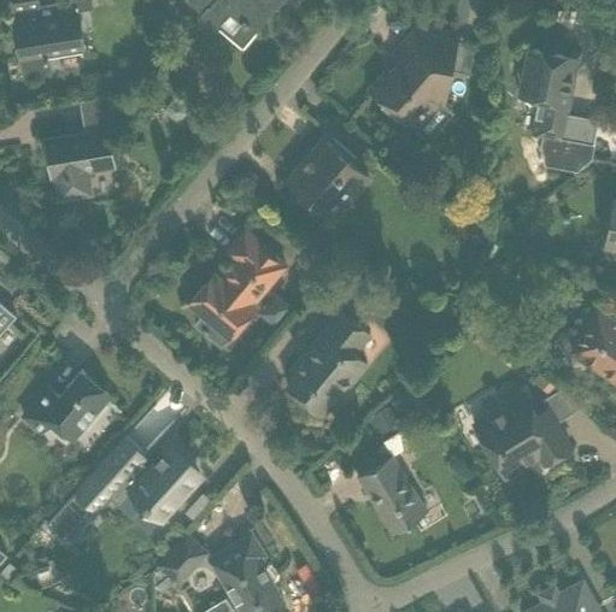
[(24,80),(48,75),(51,75),(48,60),(84,54),(81,39),(77,15),(94,12),(92,0),(69,0),(72,15),(42,21),(39,4),(12,9),(24,80)]
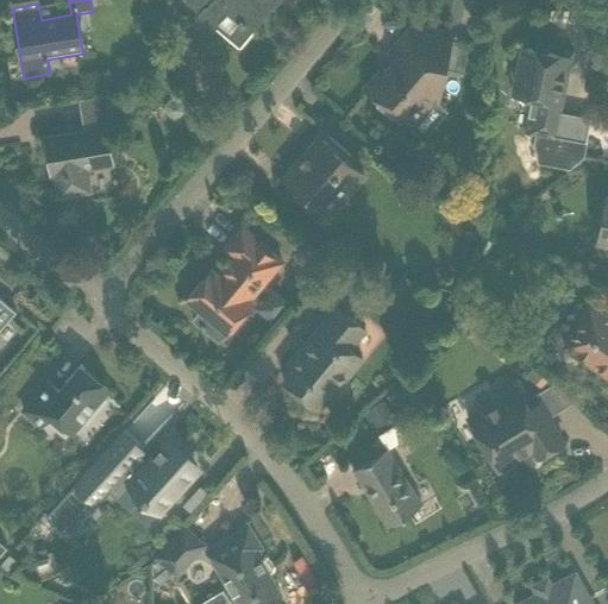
[(185,0),(183,2),(201,17),(200,20),(199,23),(199,26),(200,29),(202,31),(205,32),(208,33),(211,33),(214,32),(217,30),(230,16),(240,24),(238,26),(243,31),(245,29),(251,35),(269,12),(270,13),(274,11),(270,7),(275,0),(185,0)]
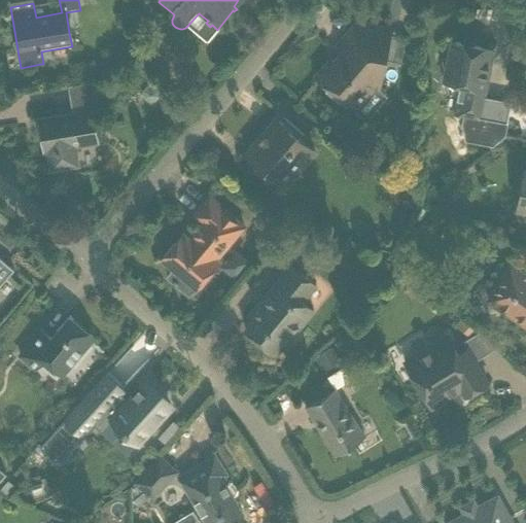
[(380,89),(387,53),(391,32),(364,27),(362,27),(359,27),(357,28),(355,29),(353,30),(338,49),(344,55),(336,67),(335,66),(334,66),(332,66),(331,66),(330,67),(319,80),(317,78),(316,79),(355,112),(376,89),(380,89)]
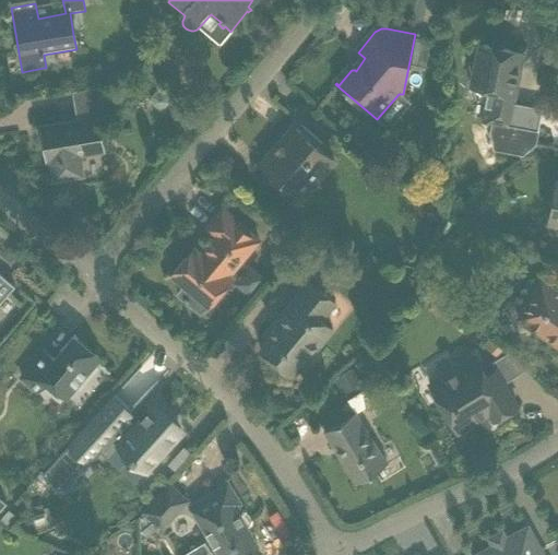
[(479,47),(475,69),(481,69),(476,91),(496,95),(493,110),(486,109),(484,125),(493,127),(491,134),(495,152),(523,158),(536,148),(536,146),(538,136),(509,130),(512,114),(514,98),(515,98),(520,78),(524,56),(479,47)]
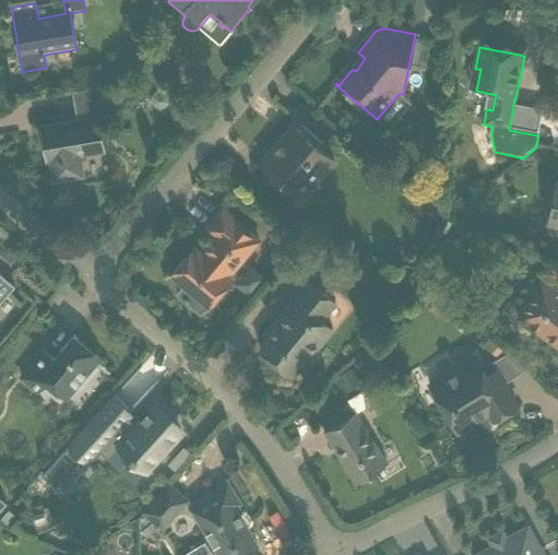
[(538,136),(536,146),(557,150),(557,118),(542,116),(538,136)]
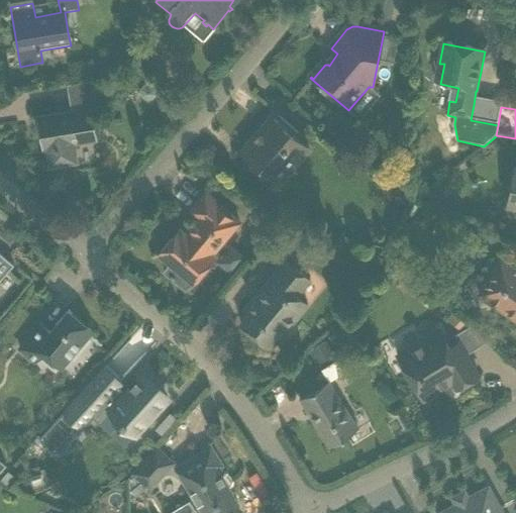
[(97,143),(92,110),(37,119),(42,152),(46,151),(49,171),(79,166),(76,146),(97,143)]
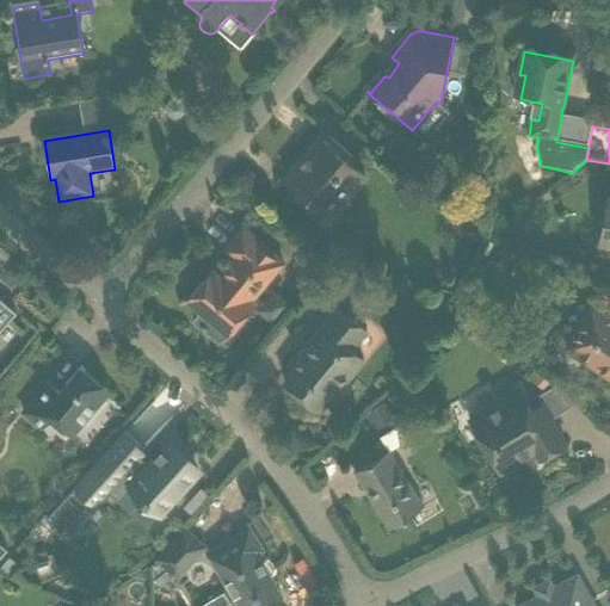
[(365,179),(339,156),(320,141),(287,180),(332,218),(365,179)]
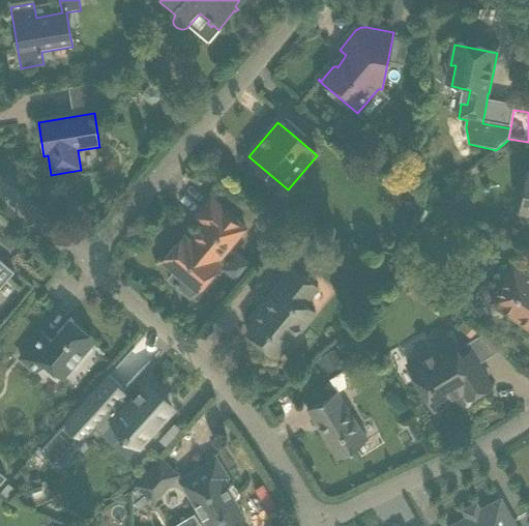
[(244,232),(227,215),(211,201),(195,221),(203,227),(190,242),(184,237),(163,263),(199,293),(221,267),(217,265),(244,232)]
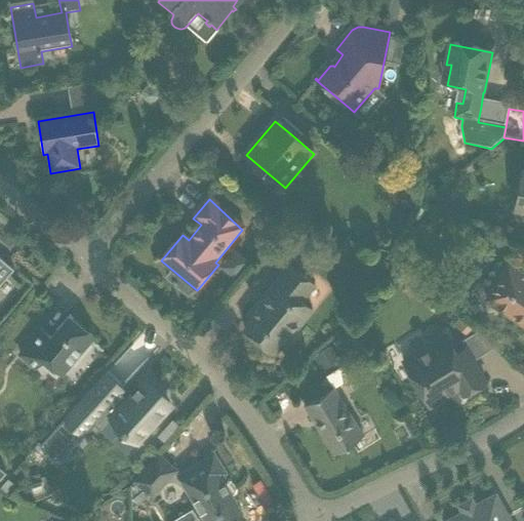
[(265,212),(256,222),(272,234),(280,225),(265,212)]
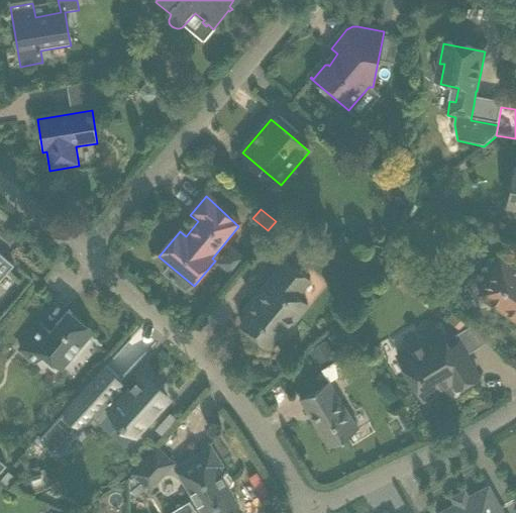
[(0,283),(1,283),(14,267),(0,254),(0,283)]
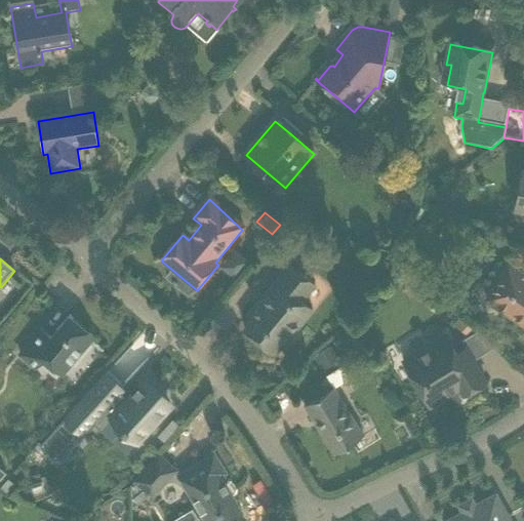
[(291,267),(263,301),(249,316),(254,321),(245,331),(272,355),(282,343),(285,345),(298,329),(313,312),(301,303),(315,287),(291,267)]
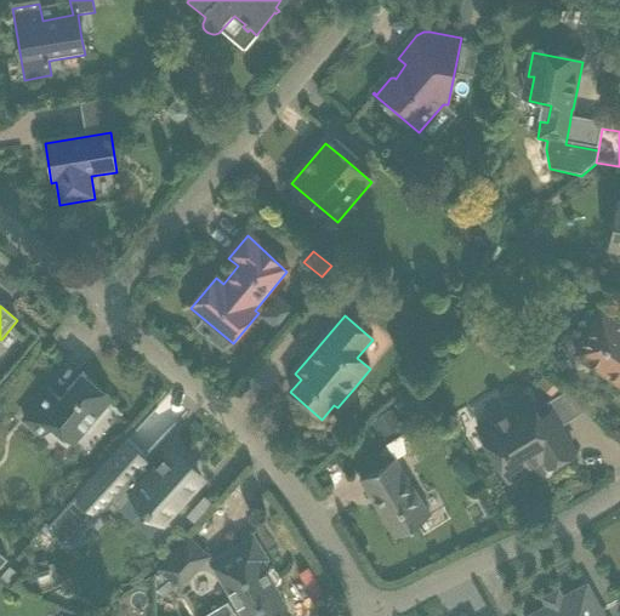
[(619,328),(602,317),(575,358),(619,386),(619,328)]
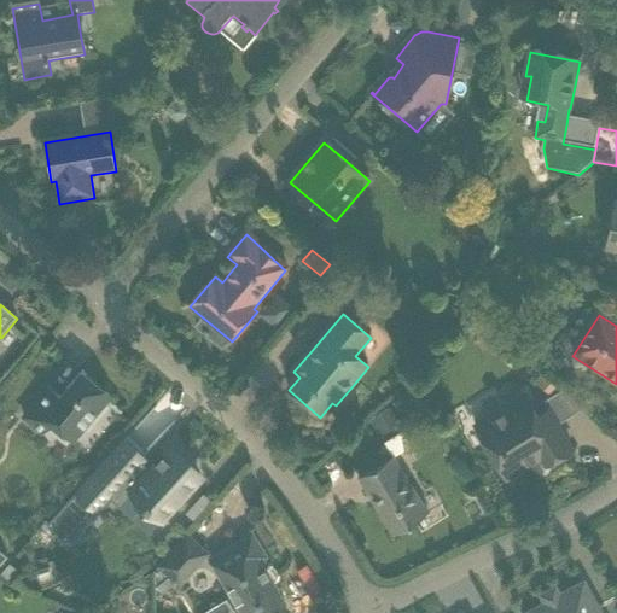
[(50,390),(34,408),(24,420),(42,436),(52,425),(74,443),(111,398),(82,374),(60,400),(50,390)]
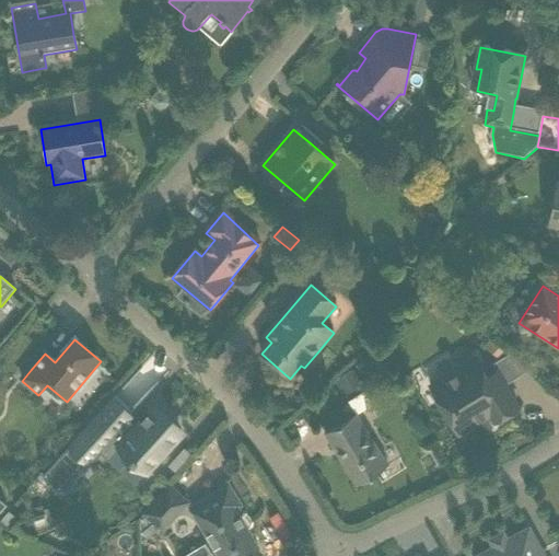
[(519,410),(507,392),(497,374),(487,380),(476,361),(431,389),(459,436),(490,417),(495,425),(519,410)]
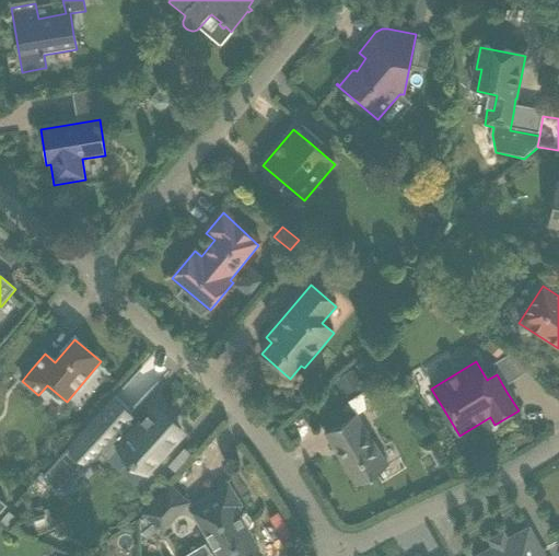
[(367,394),(351,403),(357,412),(372,403),(367,394)]
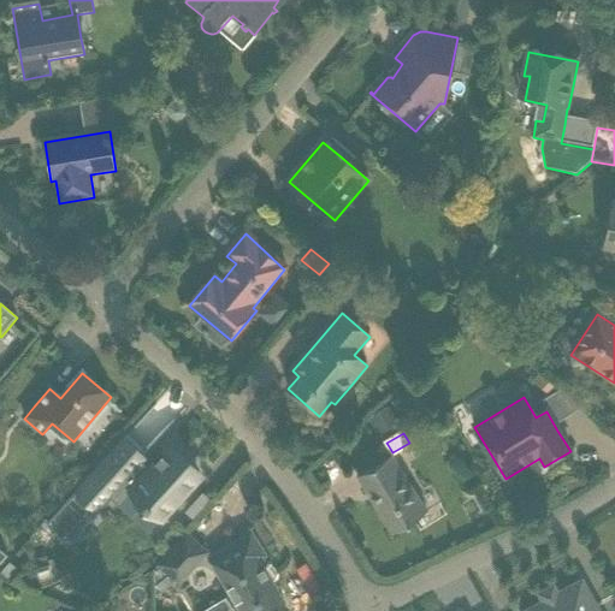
[(125,443),(49,528),(51,529),(52,528),(69,544),(111,498),(116,502),(129,487),(146,503),(145,505),(148,509),(151,508),(164,518),(201,478),(170,450),(152,472),(142,462),(145,460),(125,443)]
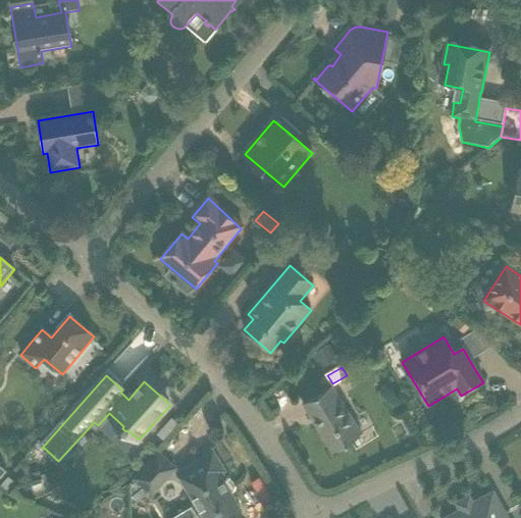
[(362,436),(352,419),(332,387),(303,406),(332,455),(362,436)]
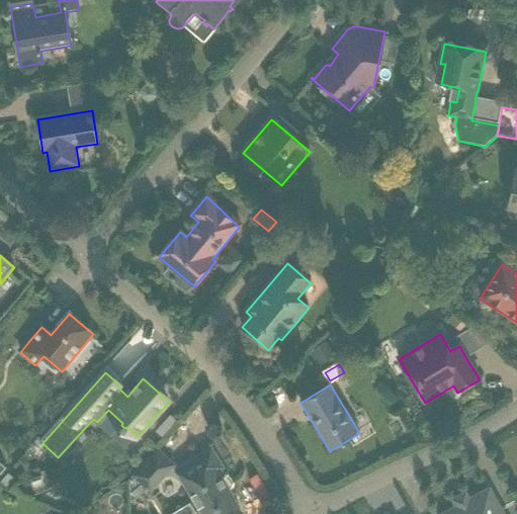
[(171,417),(164,425),(170,430),(177,423),(171,417)]
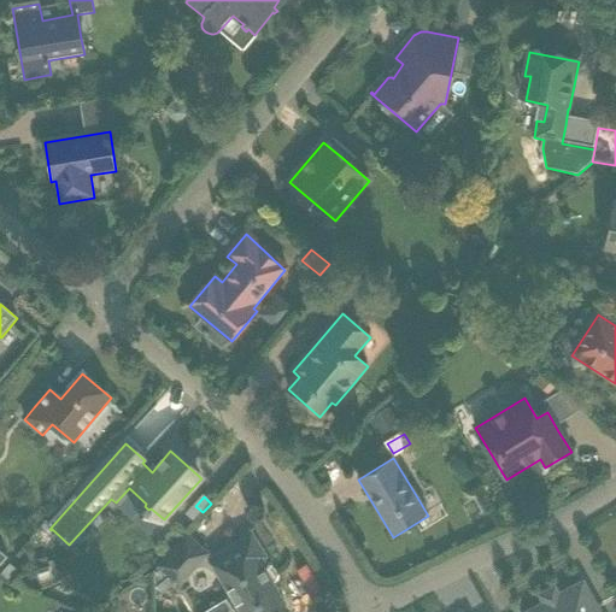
[(232,549),(210,562),(238,606),(240,611),(276,611),(285,605),(259,563),(265,559),(252,536),(232,549)]
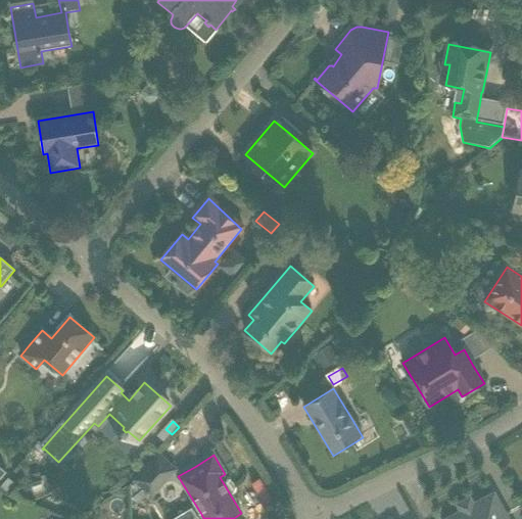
[(136,482),(152,498),(176,471),(158,456),(136,482)]
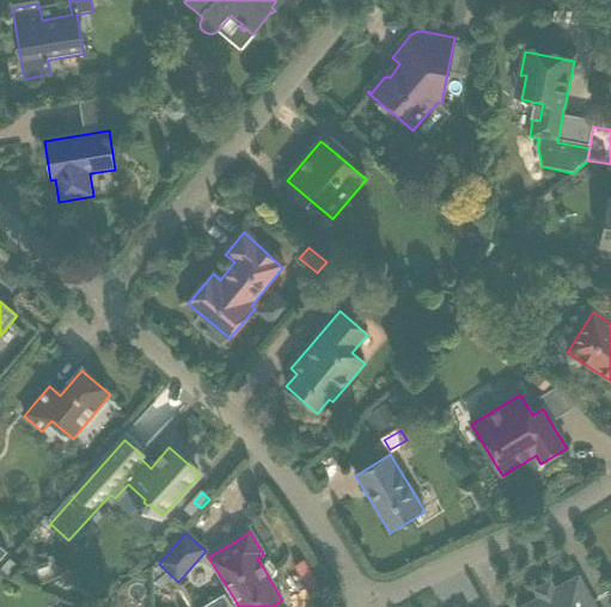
[(10,562),(0,572),(0,576),(6,582),(18,568),(10,562)]
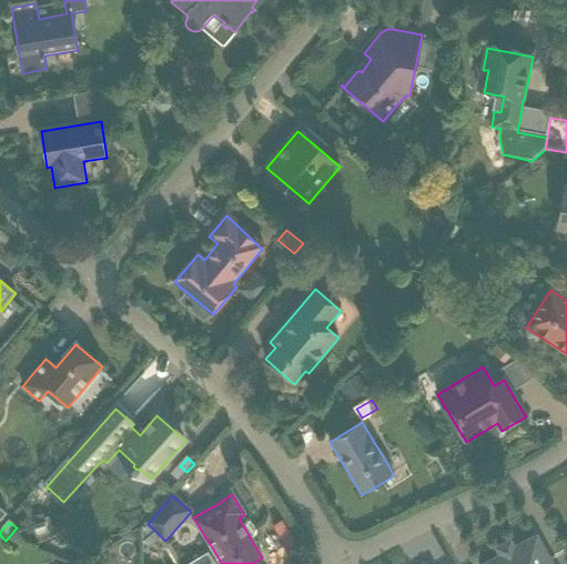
[(550,563),(547,557),(537,539),(515,551),(513,547),(500,555),(502,557),(490,563),(550,563)]
